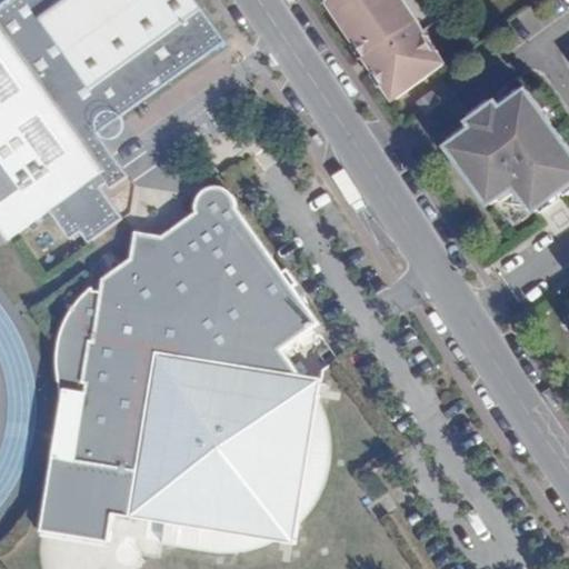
[(79,231),(86,241),(120,217),(97,185),(102,181),(107,188),(125,173),(96,131),(222,39),(195,0),(2,0),(0,2),(0,230),(6,239),(47,209),(68,240),(79,231)]
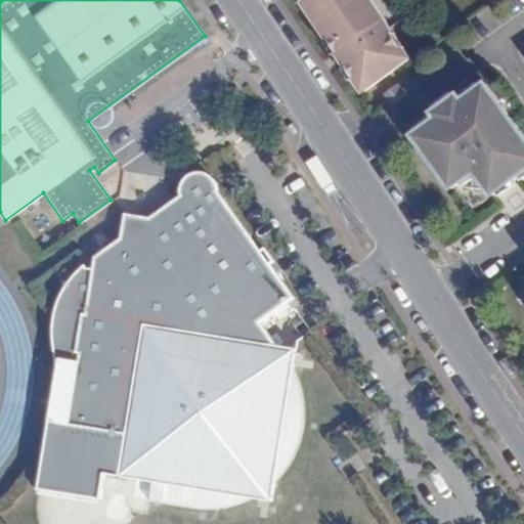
[(349,63),(367,90),(400,67),(413,57),(374,0),(305,0),(343,53),(350,49),(356,58),(349,63)]
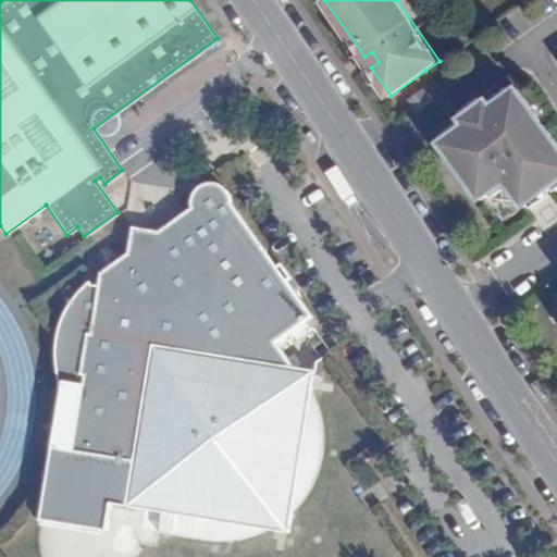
[(364,57),(371,67),(379,62),(372,52),(364,57)]
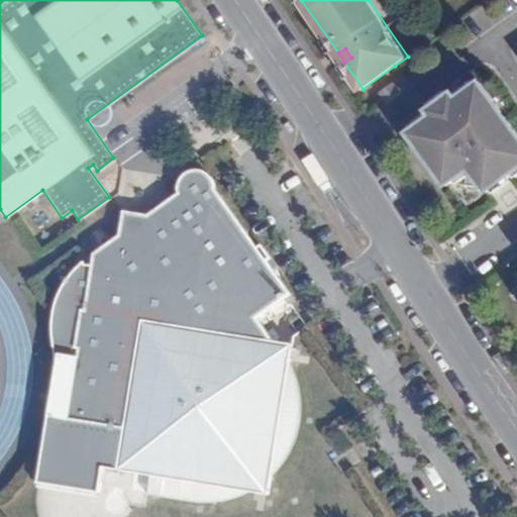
[(437,125),(414,141),(447,188),(455,182),(458,184),(478,186),(482,184),(488,193),(516,172),(516,136),(480,82),(440,109),(446,118),(437,125)]
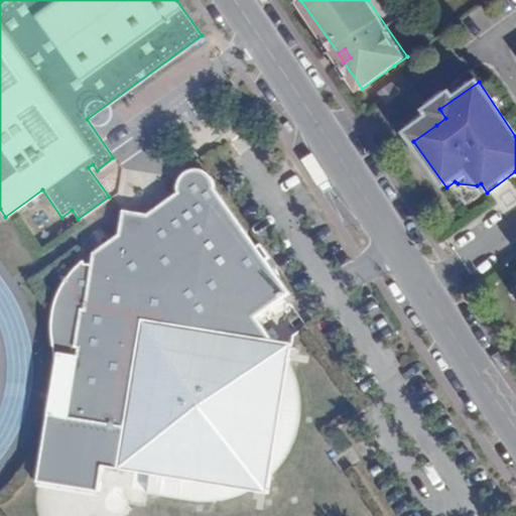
[(393,93),(386,99),(392,109),(399,103),(393,93)]
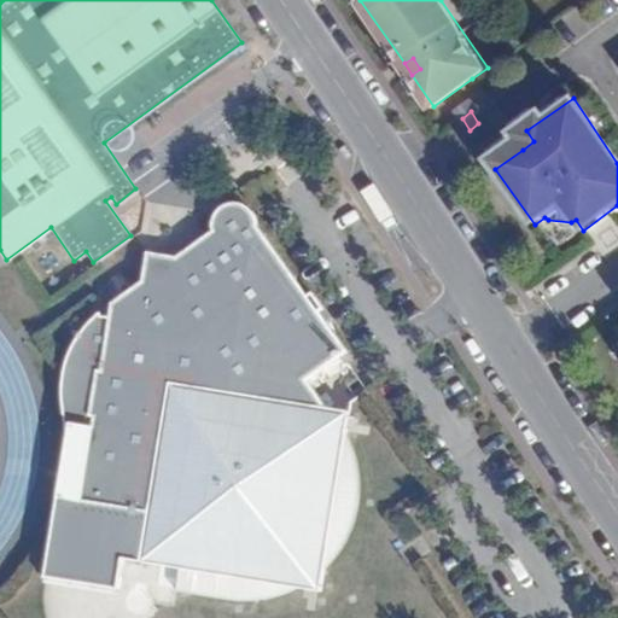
[(517,138),(523,150),(534,141),(526,130),(517,138)]
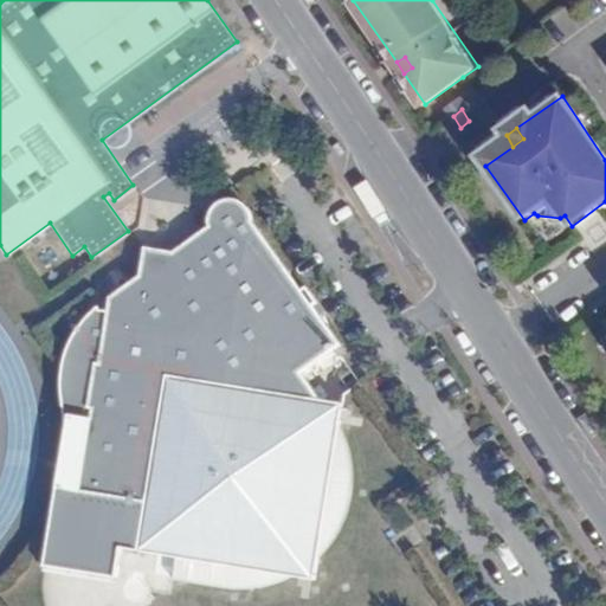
[(337,442),(333,429),(335,406),(287,397),(276,381),(316,352),(290,315),(294,311),(283,296),(278,298),(227,226),(232,220),(233,214),(233,212),(230,207),(226,204),(219,201),(210,206),(206,213),(207,220),(208,223),(172,251),(147,246),(147,247),(142,250),(141,251),(137,275),(107,297),(104,311),(96,310),(97,308),(95,308),(85,316),(70,335),(64,347),(59,360),(57,376),(59,416),(64,418),(37,567),(109,580),(114,550),(168,560),(166,579),(195,586),(245,592),(262,591),(285,580),(305,584),(309,563),(322,543),(329,532),(333,522),(339,498),(342,477),(342,461),(337,442)]
